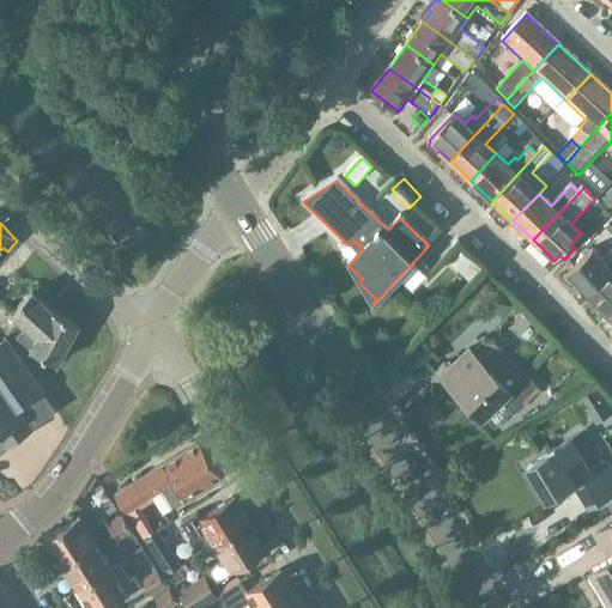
[(587,244),(568,262),(574,269),(569,274),(588,296),(611,273),(611,254),(603,261),(587,244)]
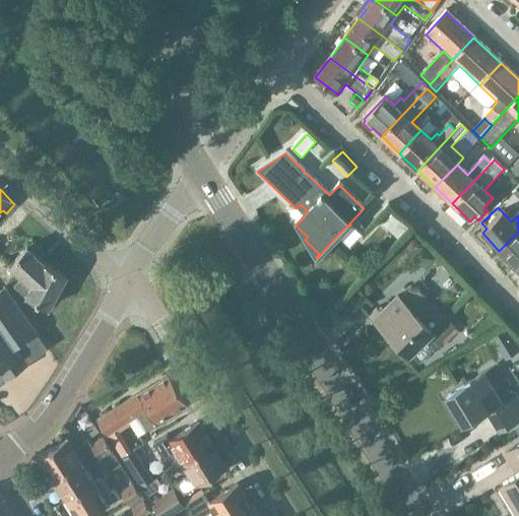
[(358,247),(371,234),(363,226),(349,238),(358,247)]
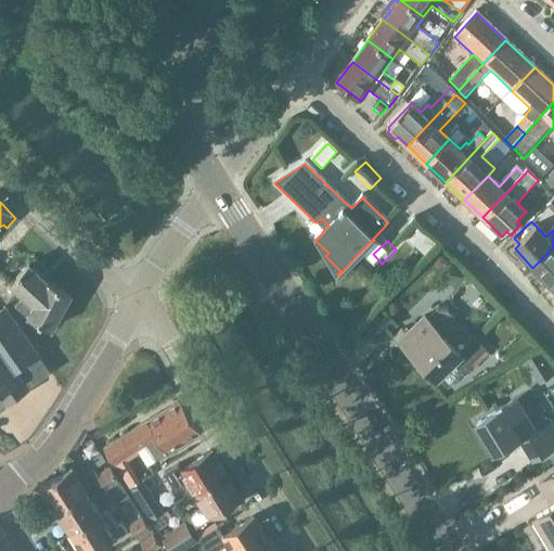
[(446,265),(458,247),(448,241),(436,258),(446,265)]
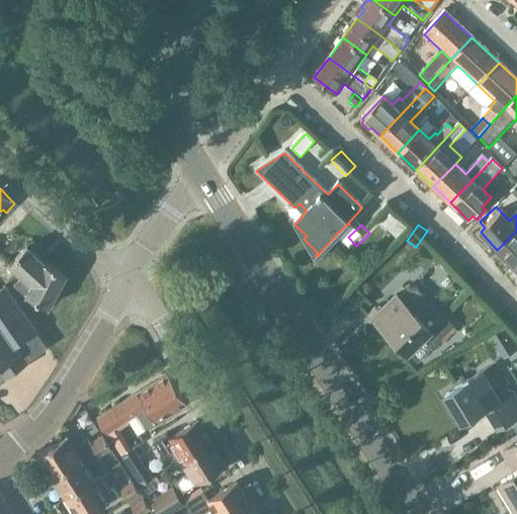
[(516,231),(497,250),(514,267),(516,264),(516,231)]
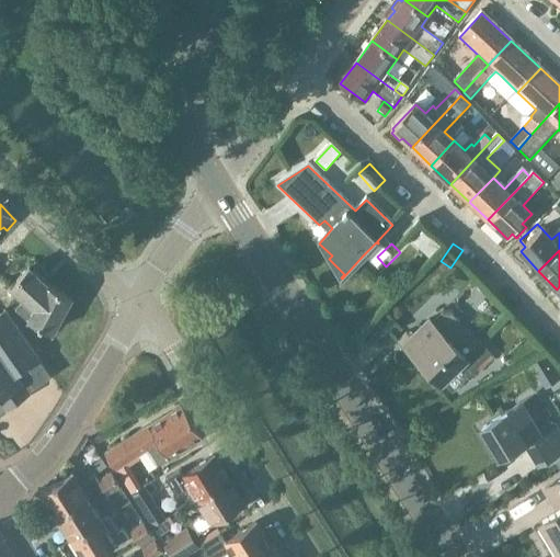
[(16,310),(30,321),(29,322),(53,336),(72,300),(48,287),(30,270),(11,290),(24,302),(16,310)]
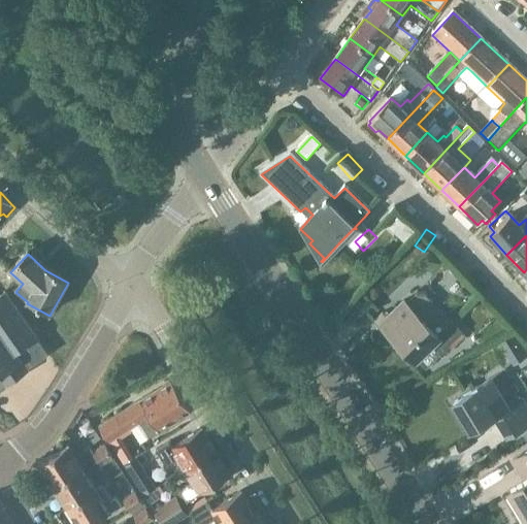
[(393,261),(398,271),(412,264),(406,254),(393,261)]
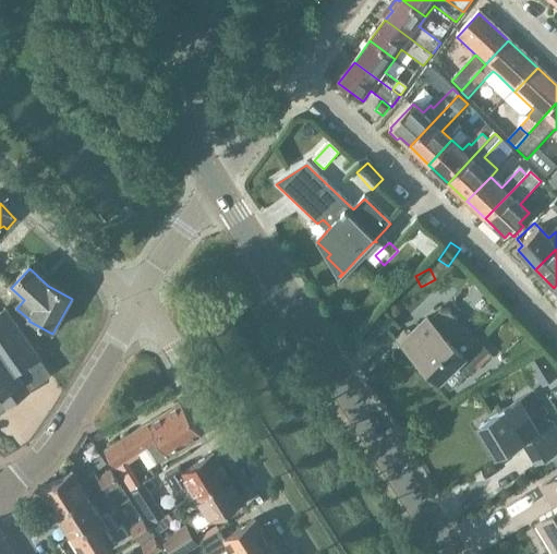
[(0,411),(50,377),(4,311),(0,314),(0,411)]
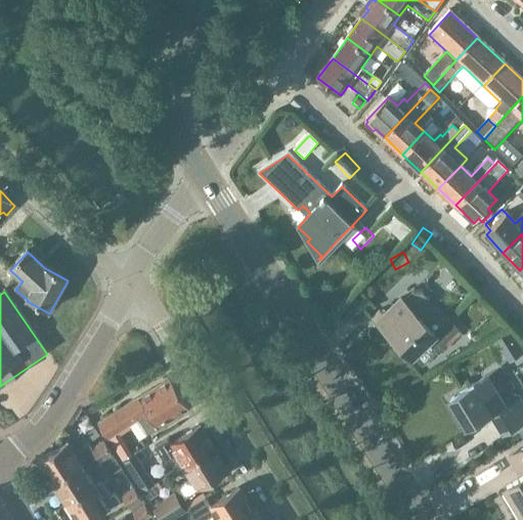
[(415,293),(404,303),(402,301),(379,323),(413,358),(428,343),(437,353),(460,332),(441,313),(423,293),(415,293)]
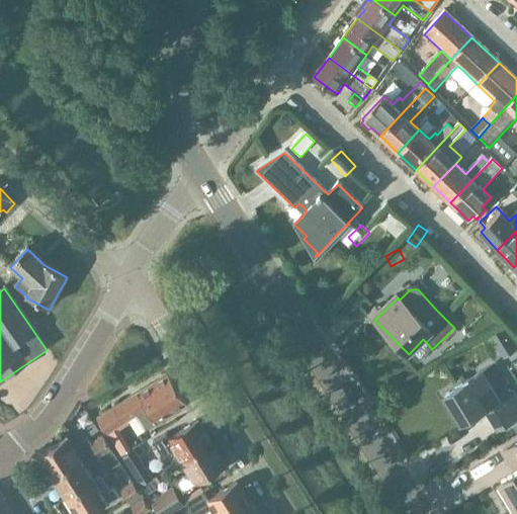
[(505,328),(489,338),(496,349),(512,339),(505,328)]
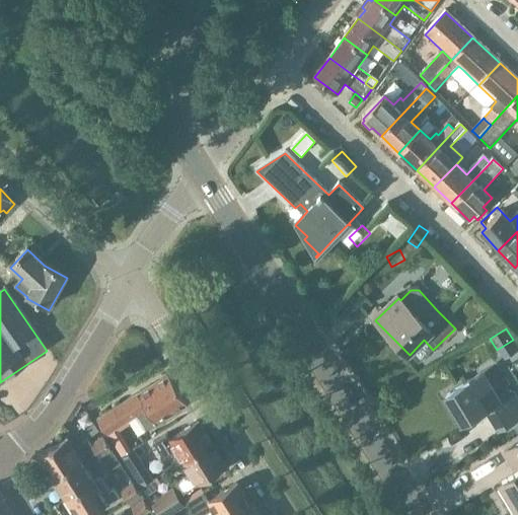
[(517,405),(504,382),(502,382),(494,369),(447,397),(463,424),(490,408),(504,430),(517,421),(517,405)]
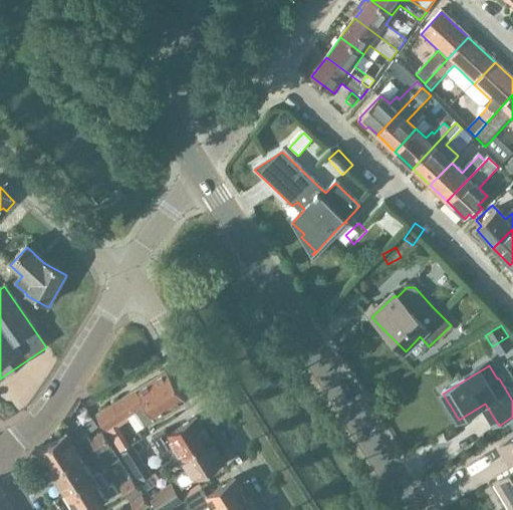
[(146,428),(186,402),(168,372),(96,417),(106,432),(137,413),(146,428)]
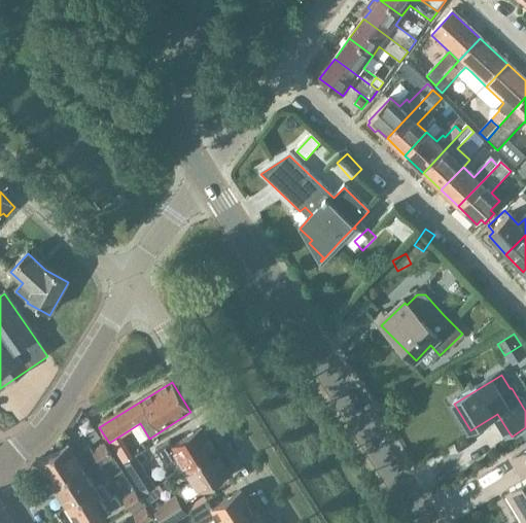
[(216,453),(202,429),(173,448),(170,444),(156,452),(167,468),(179,460),(186,472),(216,453)]
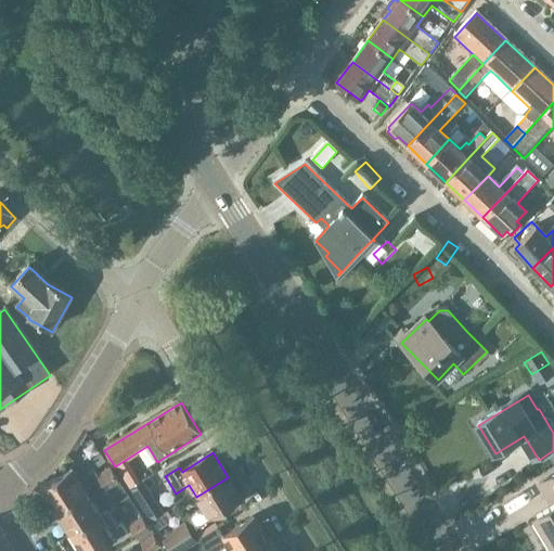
[(130,475),(137,486),(154,476),(147,464),(130,475)]
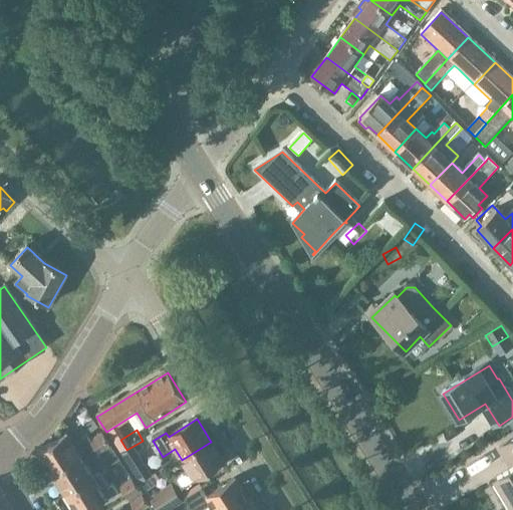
[(94,449),(106,441),(102,434),(90,442),(88,438),(74,447),(67,436),(38,454),(52,475),(89,452),(89,453),(94,449)]
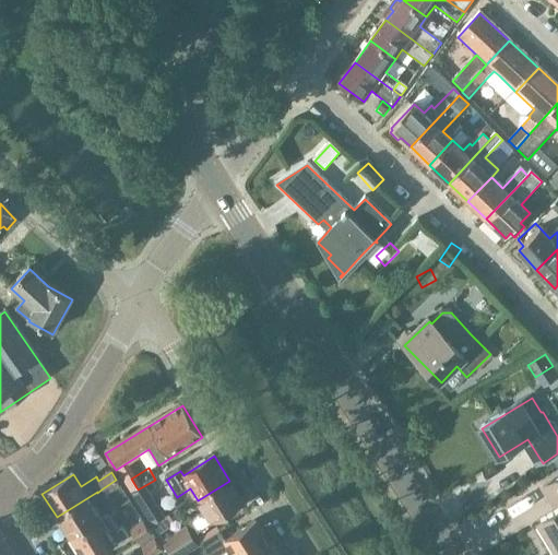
[(120,487),(116,480),(103,488),(107,496),(120,487)]
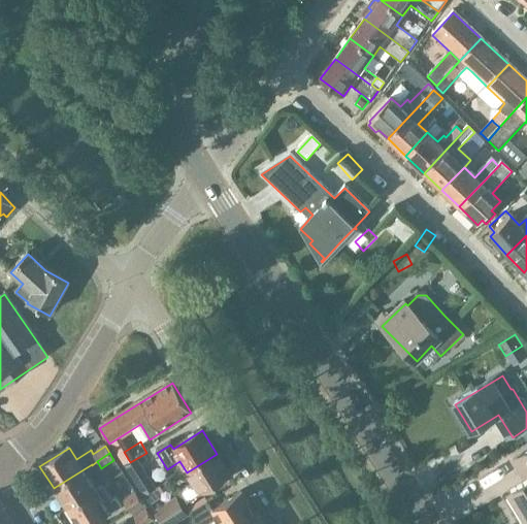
[(217,454),(187,472),(194,483),(180,492),(188,503),(231,476),(217,454)]
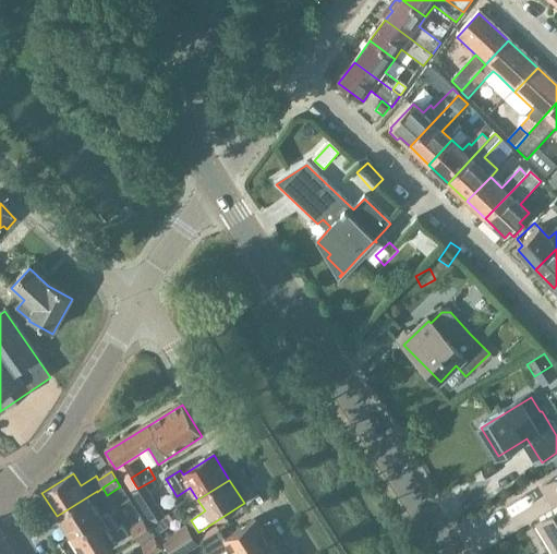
[(556,512),(539,522),(556,552),(556,480),(543,489),(551,503),(556,500),(556,512)]
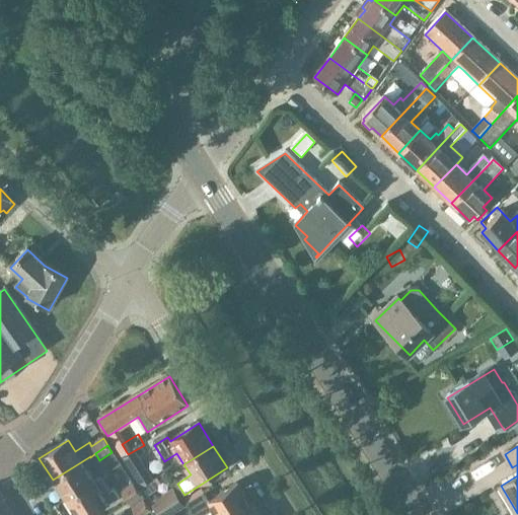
[(90,456),(53,480),(66,502),(95,483),(87,470),(95,465),(90,457),(90,456)]
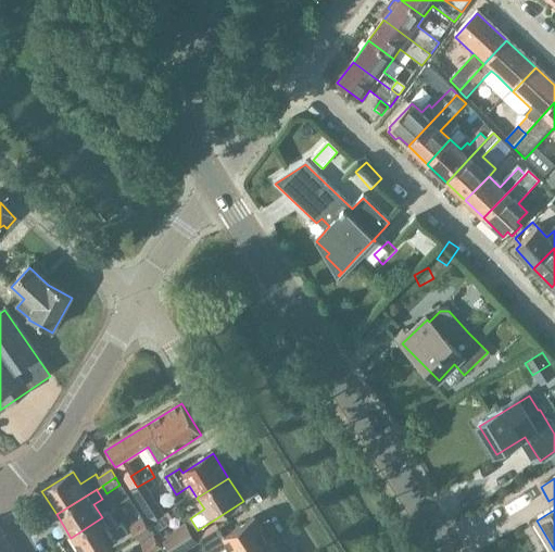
[(161,521),(177,514),(172,501),(156,507),(161,521)]
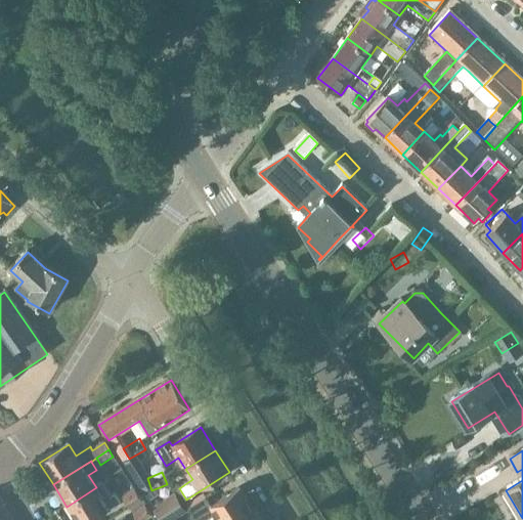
[(96,487),(67,507),(75,519),(94,519),(121,503),(116,494),(111,496),(102,483),(96,487)]
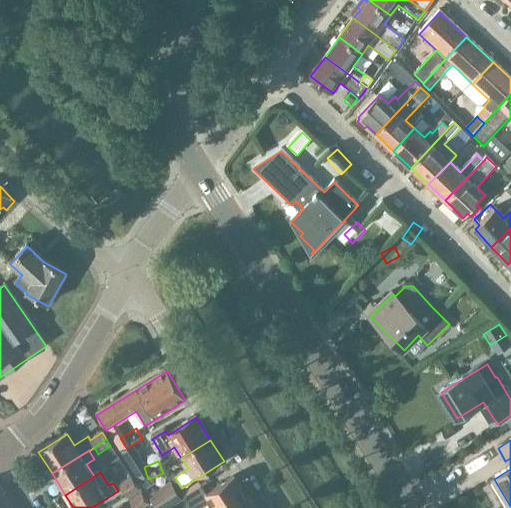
[(236,507),(248,500),(234,478),(207,496),(202,488),(185,499),(190,507),(208,507),(211,505),(212,507),(236,507)]
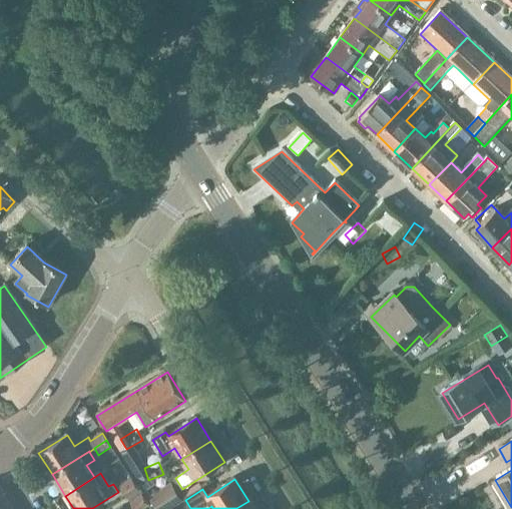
[(133,481),(120,489),(127,499),(139,491),(133,481)]
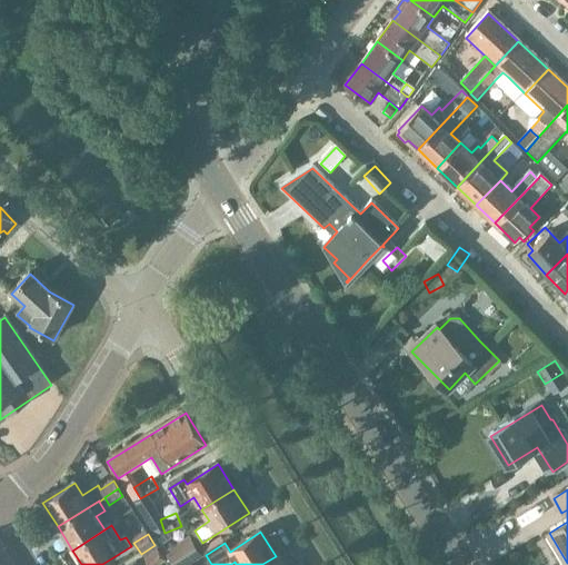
[(190,537),(166,552),(169,557),(173,564),(189,564),(202,556),(193,542),(190,537)]
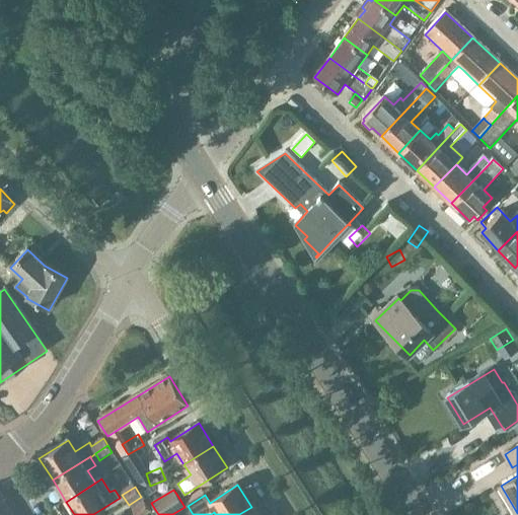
[(144,502),(132,509),(135,514),(148,514),(150,513),(144,502)]
